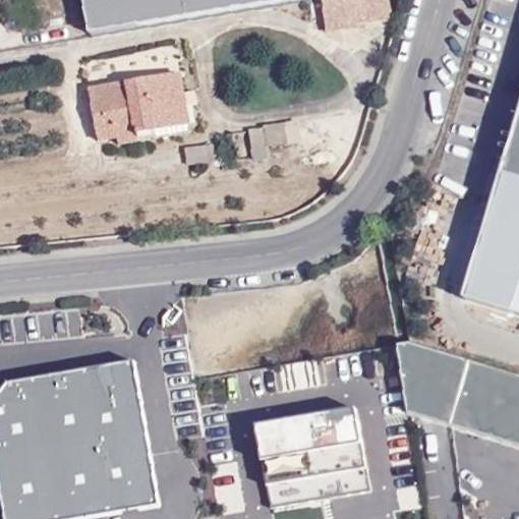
[(81,0),(88,33),(294,0),(81,0)]
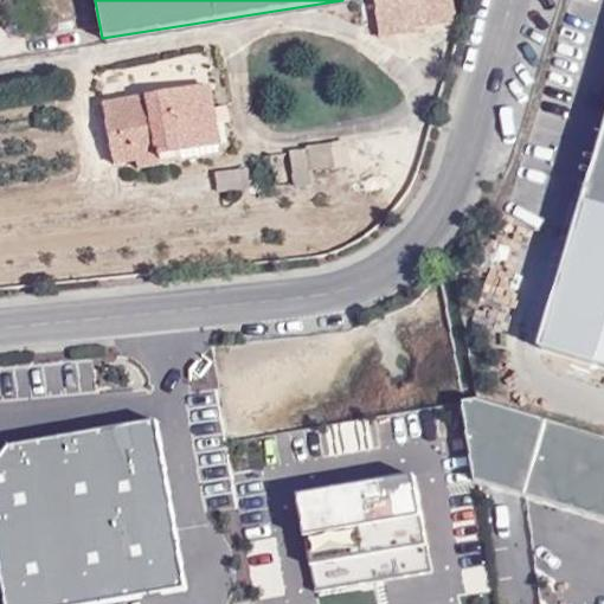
[(373,0),(380,37),(415,32),(415,29),(455,23),(451,0),(373,0)]
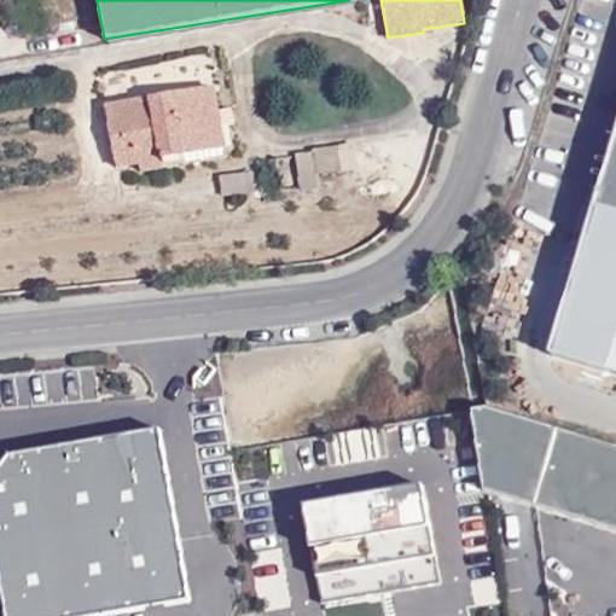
[(216,109),(210,82),(102,103),(116,167),(139,162),(140,170),(163,167),(161,158),(224,147),(220,126),(216,109)]
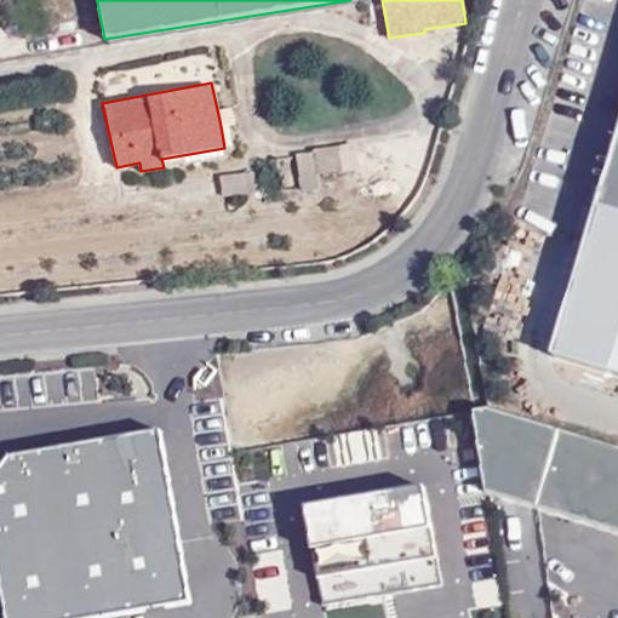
[(233,106),(217,109),(221,126),(236,124),(233,106)]
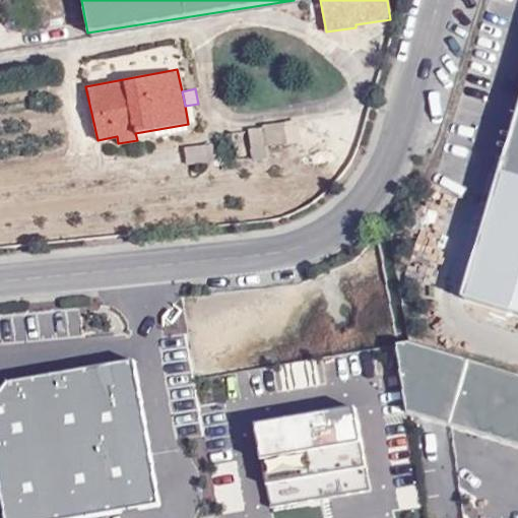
[(517,96),(495,173),(517,180),(517,96)]
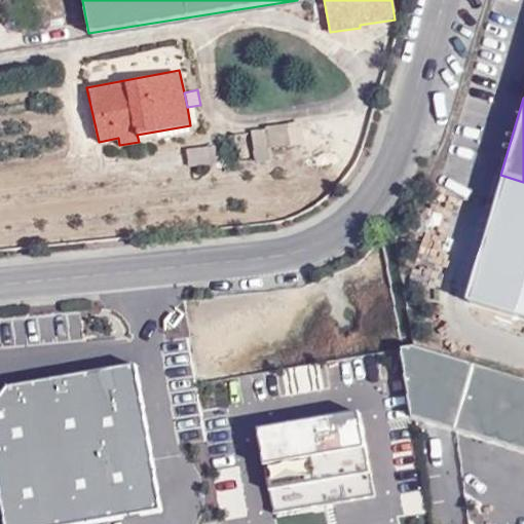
[(294,158),(292,142),(289,122),(265,126),(268,159),(269,161),(294,158)]
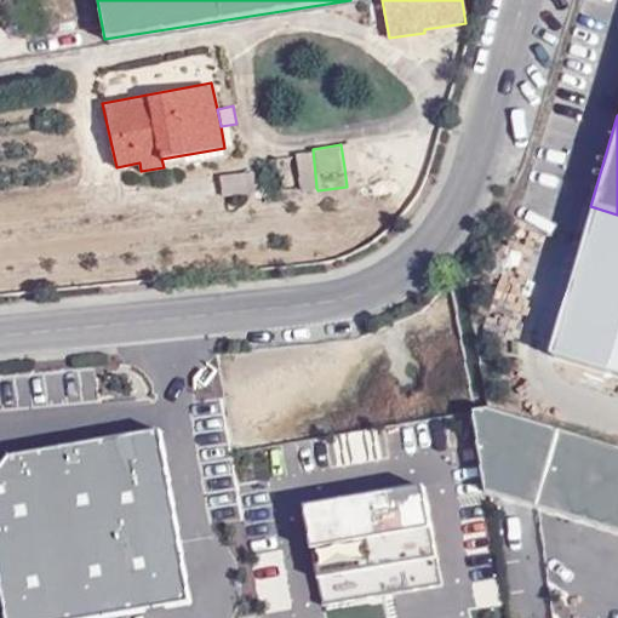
[(316,188),(313,149),(296,150),(296,153),(299,186),(299,192),(316,188)]
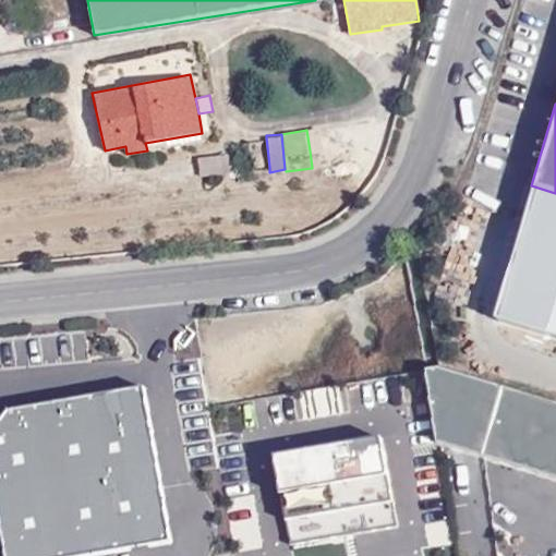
[(269,167),(266,137),(245,139),(250,170),(269,167)]
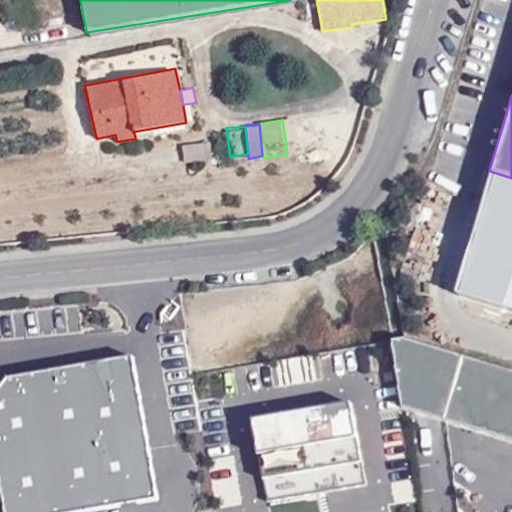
[(211,160),(209,143),(181,145),(183,162),(211,160)]
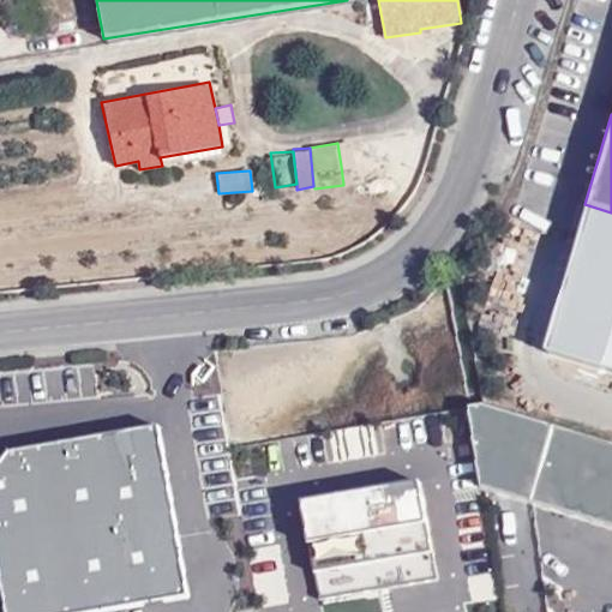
[(198,406),(205,444),(221,441),(214,402),(198,406)]
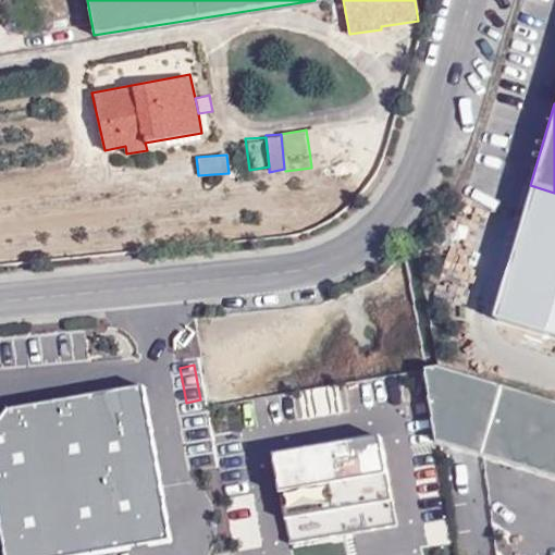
[(554,398),(438,365),(420,366),(432,443),(554,478),(554,398)]
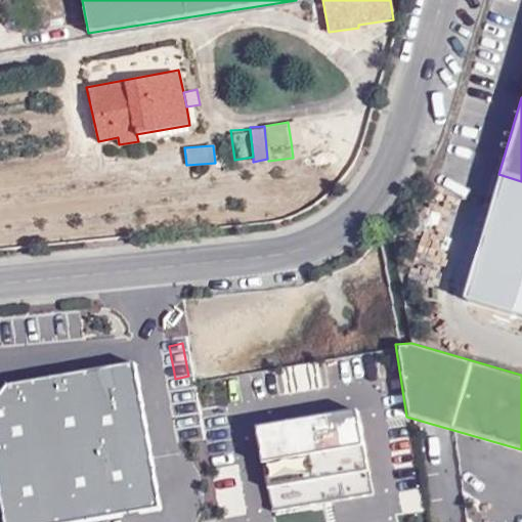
[(77,521),(160,508),(132,359),(4,381),(0,386),(0,521),(77,521)]
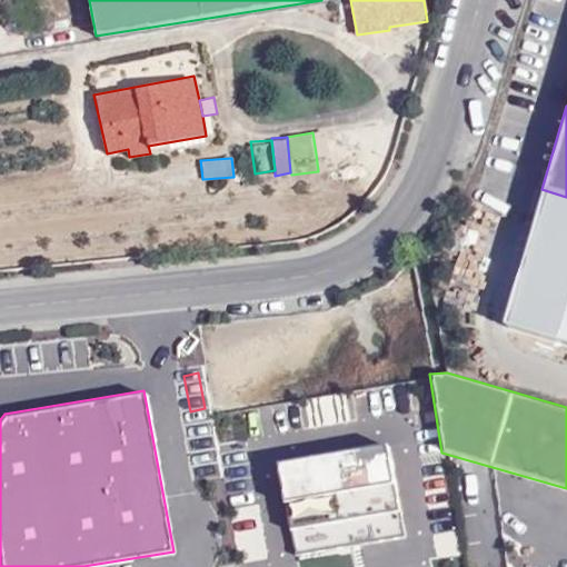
[(404,536),(388,444),(275,463),(290,555),(404,536)]
